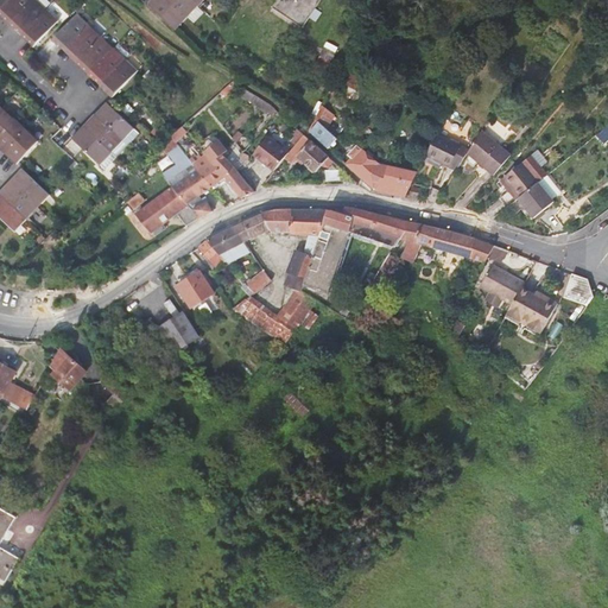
[(8,0),(0,10),(0,14),(10,24),(32,0),(8,0)]
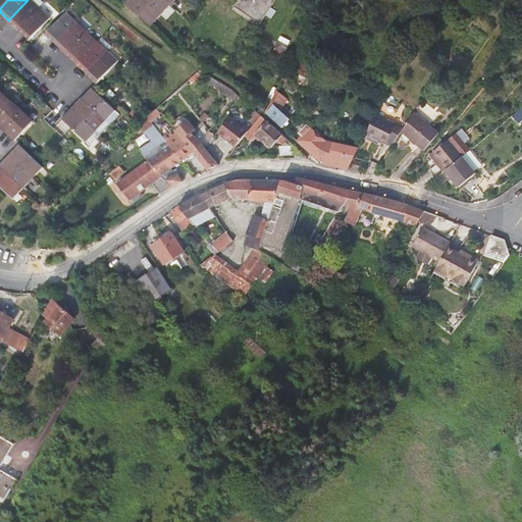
[(28,0),(8,20),(19,31),(41,7),(32,0),(28,0)]
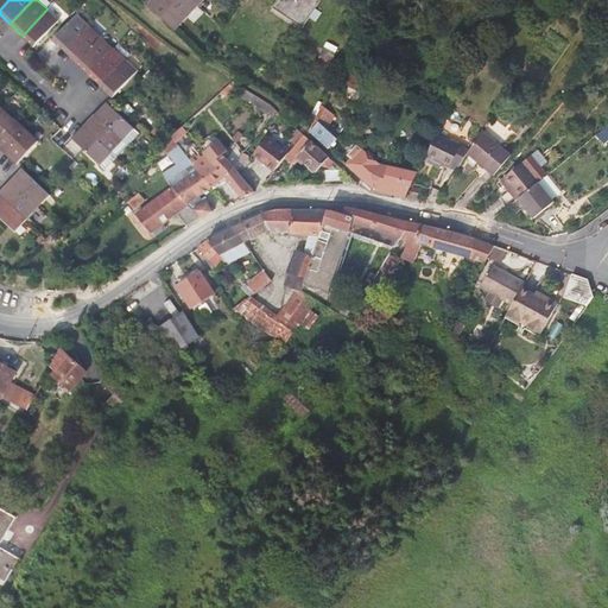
[(175,31),(185,19),(165,0),(150,0),(146,5),(175,31)]
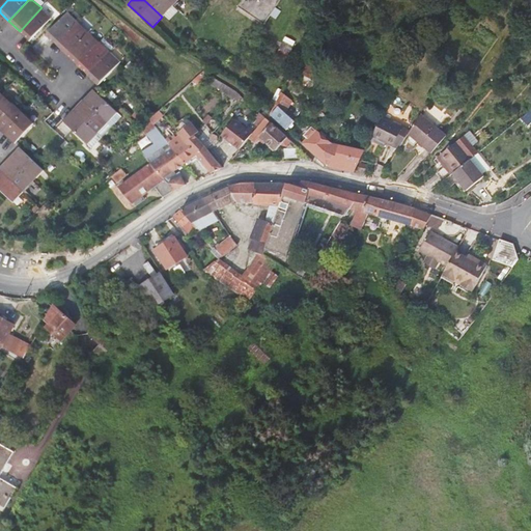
[(165,0),(144,0),(162,17),(172,6),(165,0)]
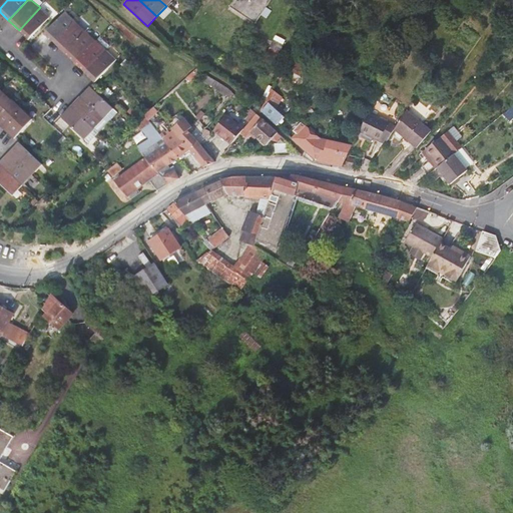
[(234,0),(231,6),(255,22),(270,0),(234,0)]
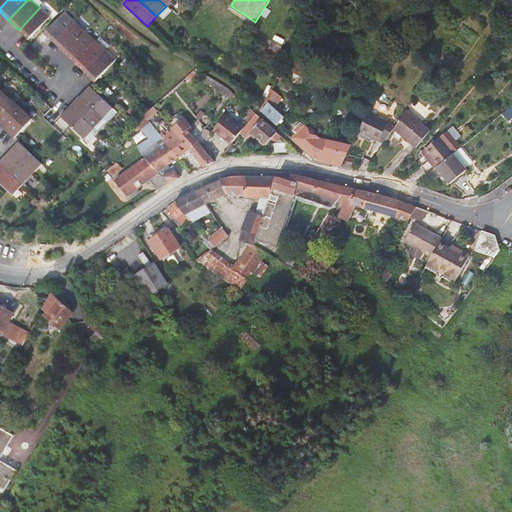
[(165,18),(172,9),(167,5),(160,14),(165,18)]
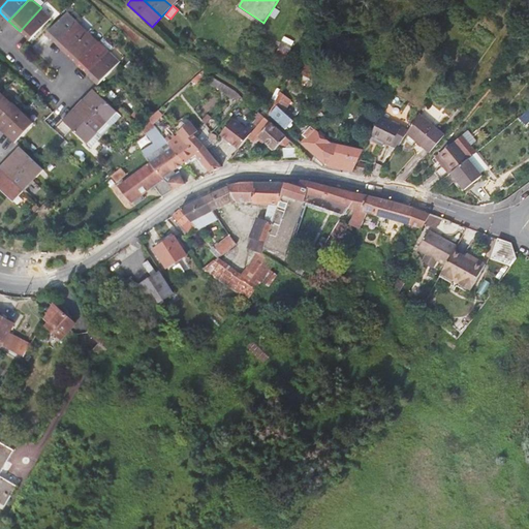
[(30,40),(52,18),(41,7),(20,31),(30,40)]
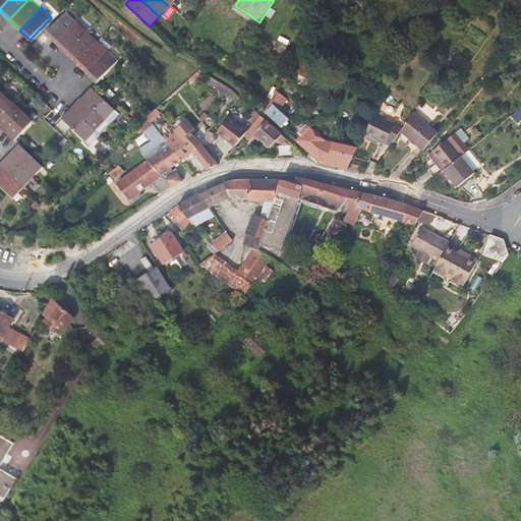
[(77,22),(66,12),(45,35),(56,45),(77,22)]
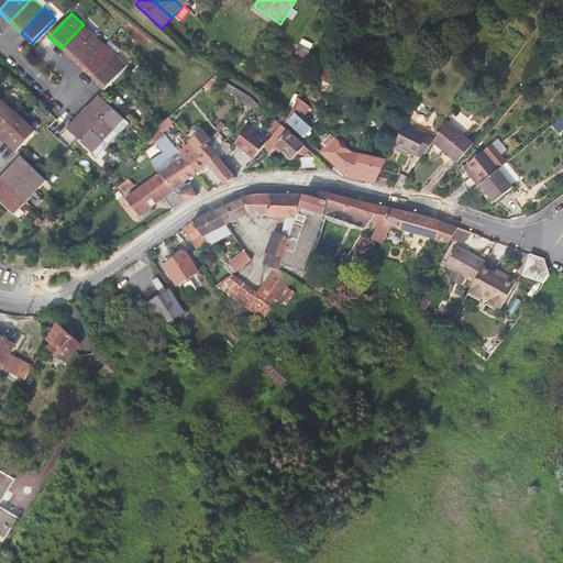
[(61,48),(72,58),(95,34),(84,24),(61,48)]
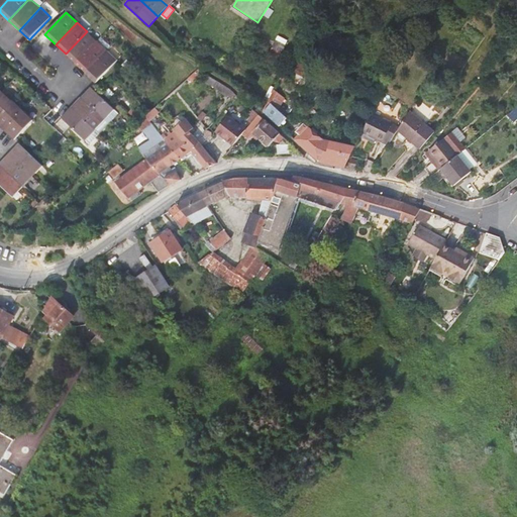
[(97,41),(87,31),(66,54),(76,64),(97,41)]
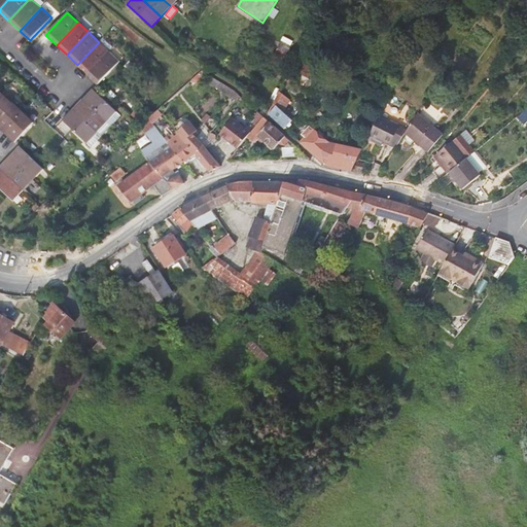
[(77,65),(88,75),(109,51),(99,42),(77,65)]
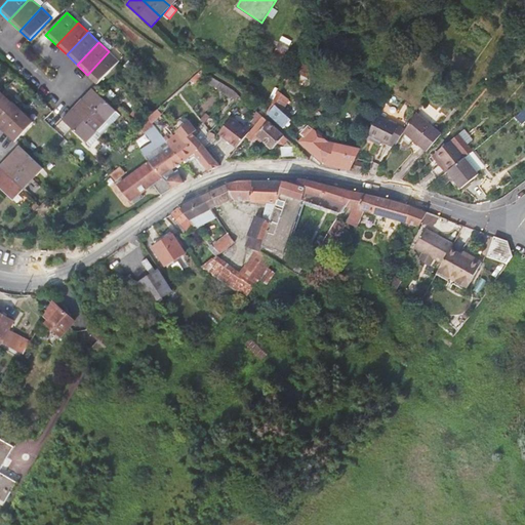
[(97,84),(119,62),(109,51),(87,75),(97,84)]
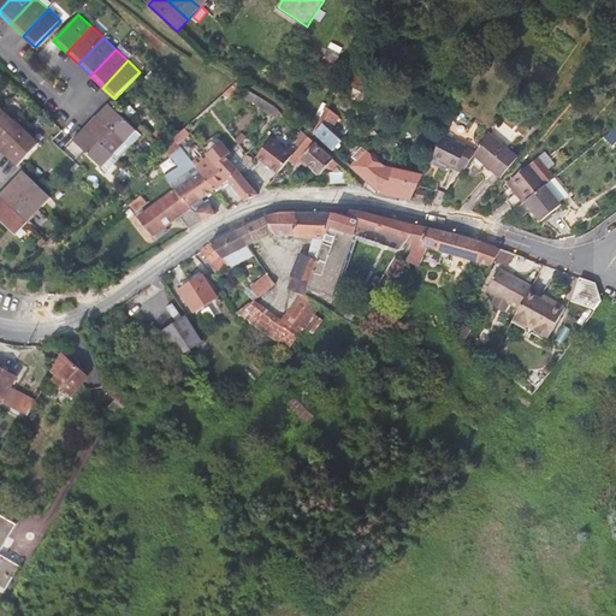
[(353,71),(347,86),(351,88),(359,73),(353,71)]
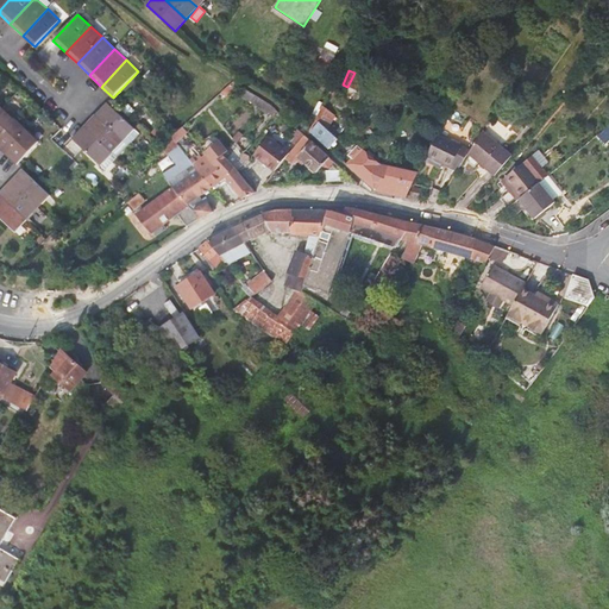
[(356,106),(362,94),(347,87),(341,99),(356,106)]
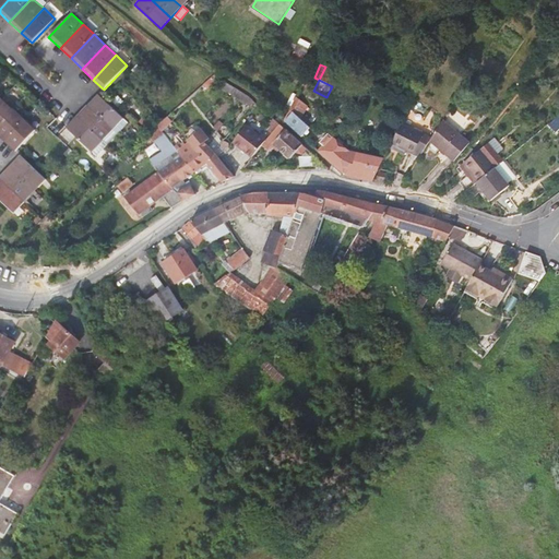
[(307,98),(323,107),(328,98),(326,97),(313,91),(311,90),(307,98)]
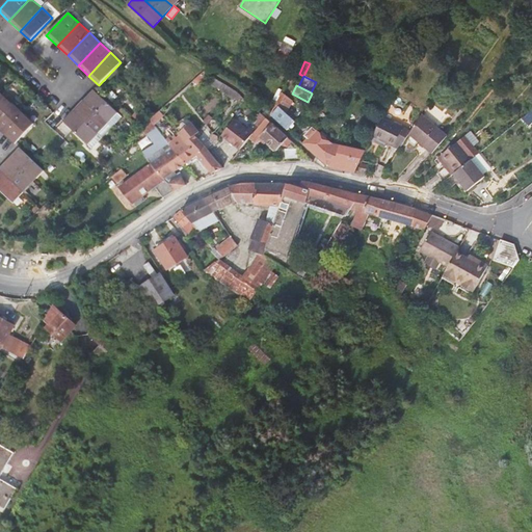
[(83,101),(108,124),(117,113),(94,90),(83,101)]
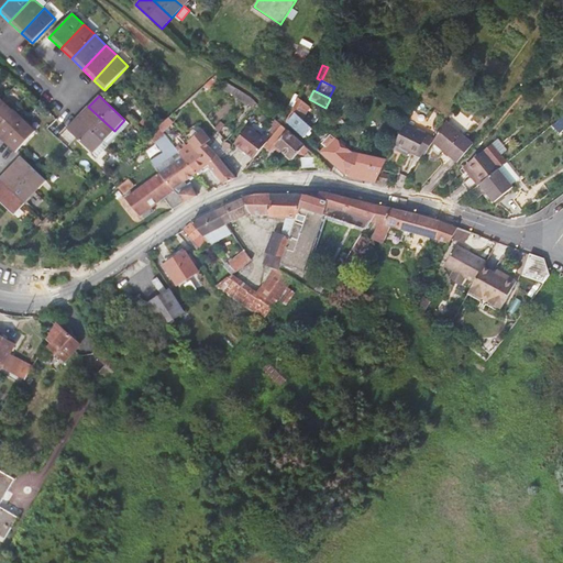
[(0,123),(13,110),(2,99),(0,100),(0,123)]
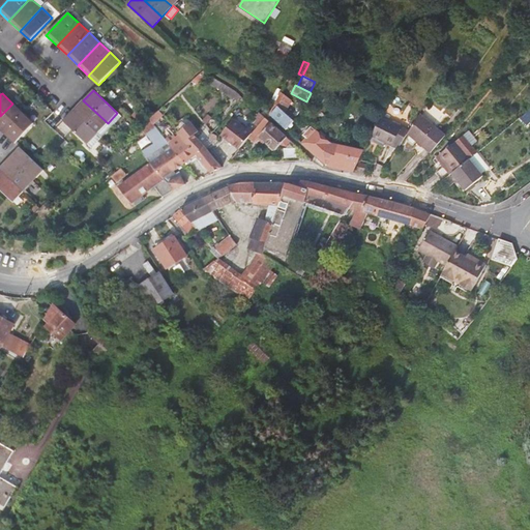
[(83,100),(74,111),(98,134),(108,123),(83,100)]
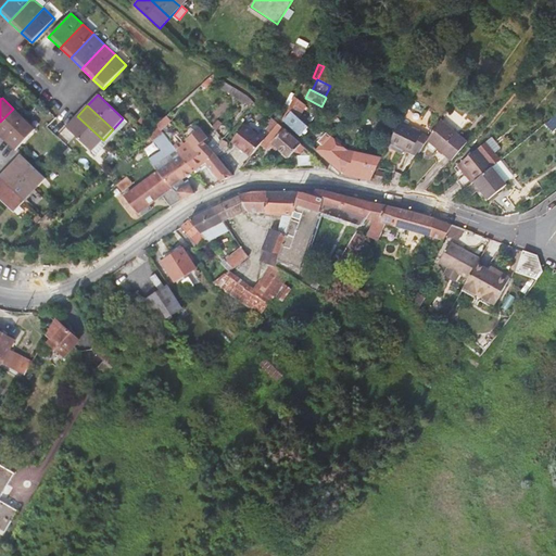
[(0,122),(0,136),(4,140),(24,118),(13,109),(0,122)]
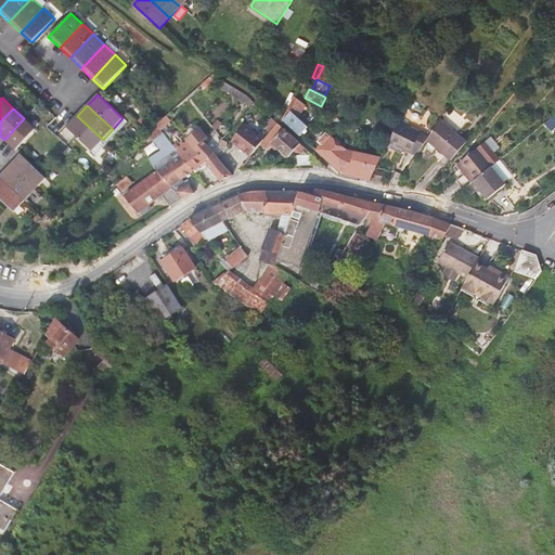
[(282,120),(299,136),(307,127),(289,112),(282,120)]
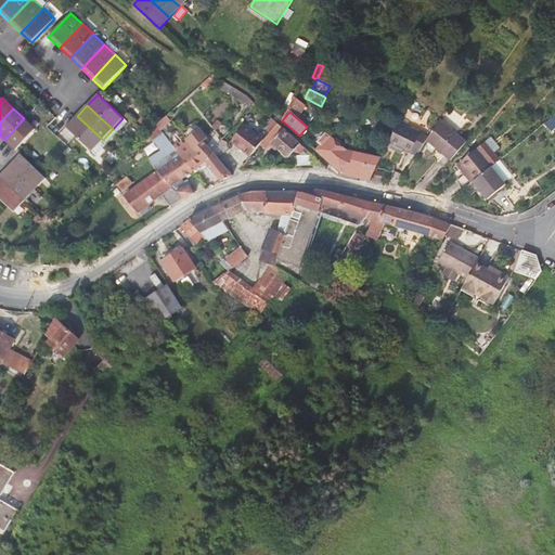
[(92,152),(103,140),(77,116),(66,128),(92,152)]
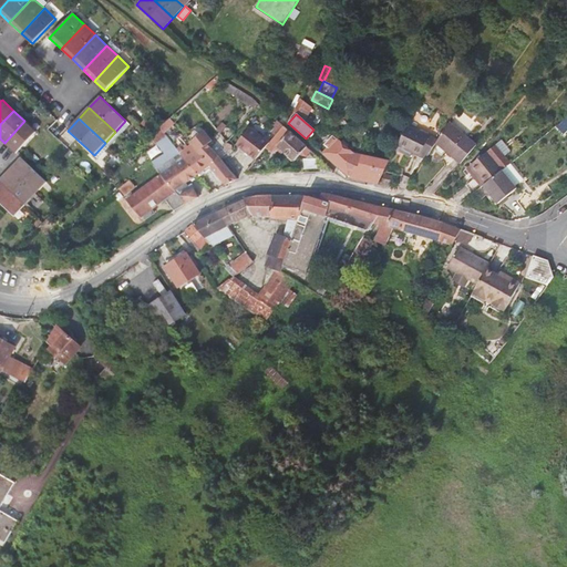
[(274,119),(268,126),(276,134),(281,126),(274,119)]
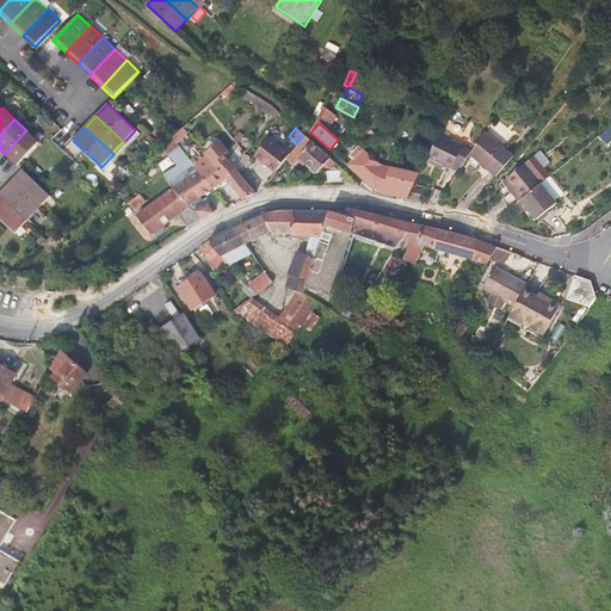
[(38,142),(26,130),(5,154),(17,165),(38,142)]
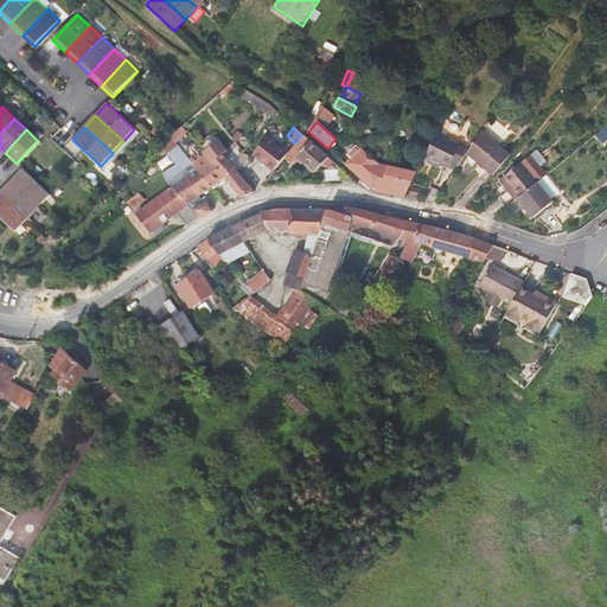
[(493,173),(510,154),(479,131),(461,159),(470,165),(474,159),(493,173)]
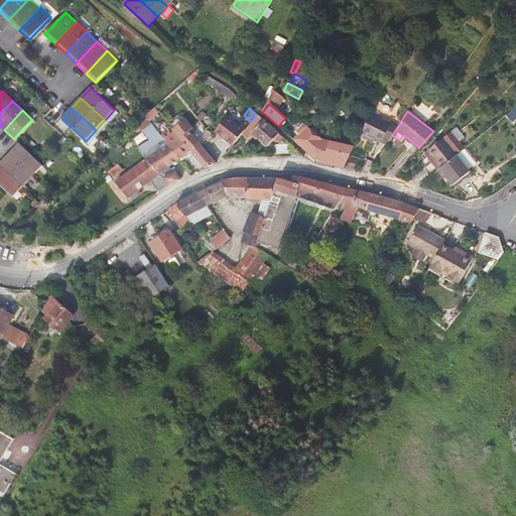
[(245,129),(242,135),(247,139),(252,133),(267,147),(278,134),(256,115),(251,122),(245,129)]
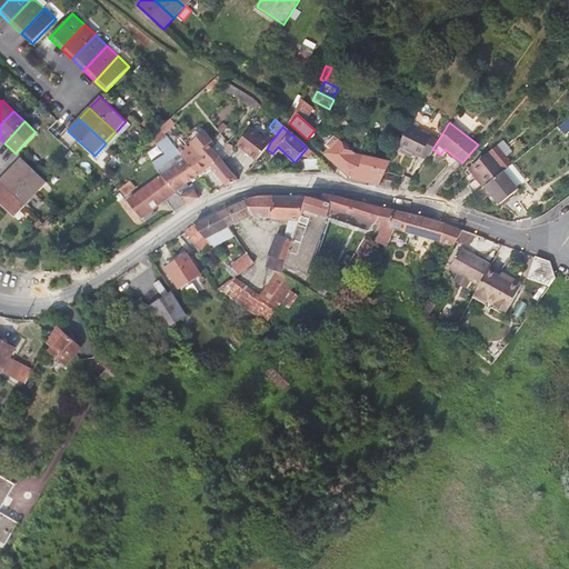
[(185,160),(158,128),(149,137),(156,143),(157,142),(166,153),(153,163),(162,176),(176,192),(198,175),(185,160)]
